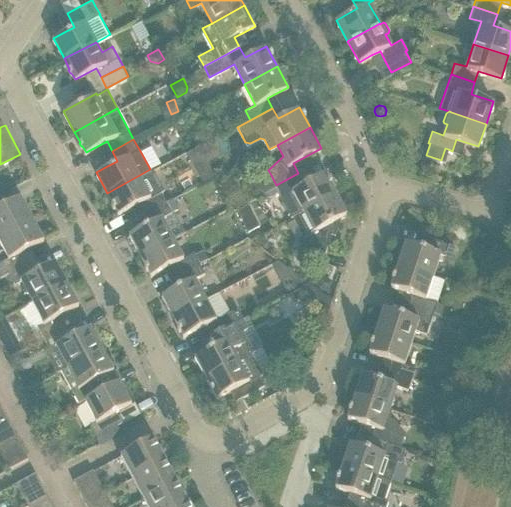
[(199,145),(187,152),(195,165),(207,159),(199,145)]
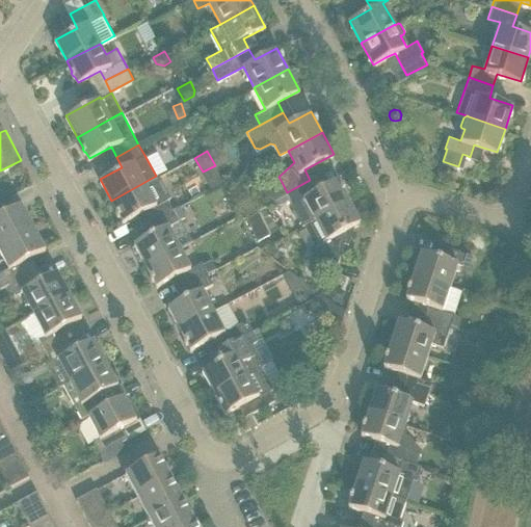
[(228,168),(221,173),(227,182),(236,177),(232,169),(228,168)]
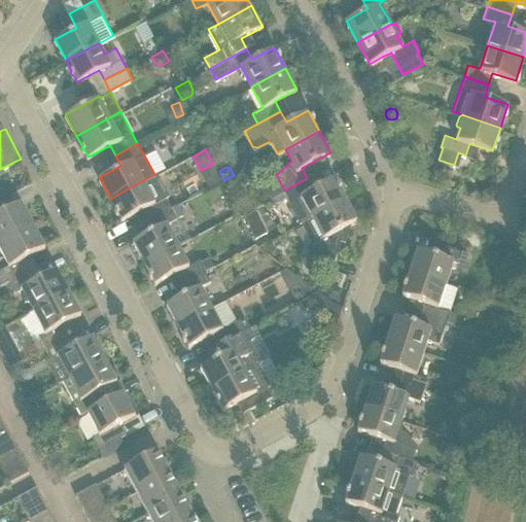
[(154,174),(110,199),(121,219),(135,212),(143,208),(149,218),(172,206),(166,196),(164,192),(165,188),(160,178),(156,177),(154,174)]
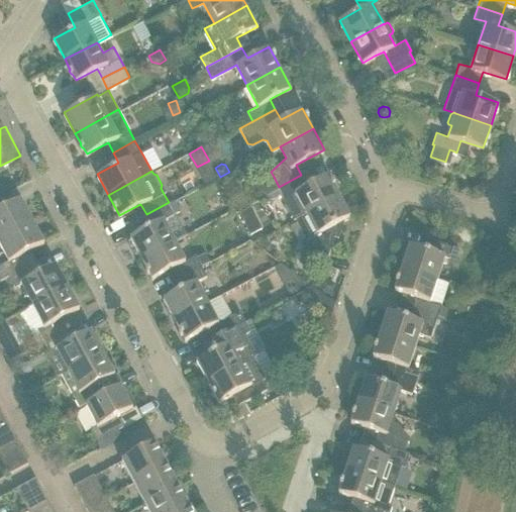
[(296,217),(306,212),(338,194),(327,174),(306,185),(301,175),(279,187),(282,192),(296,217)]
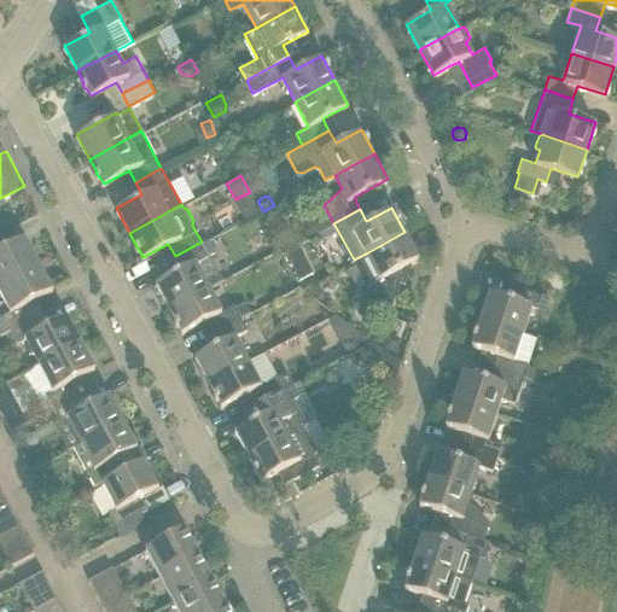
[(327,211),(313,220),(320,232),(321,231),(333,223),(327,211)]
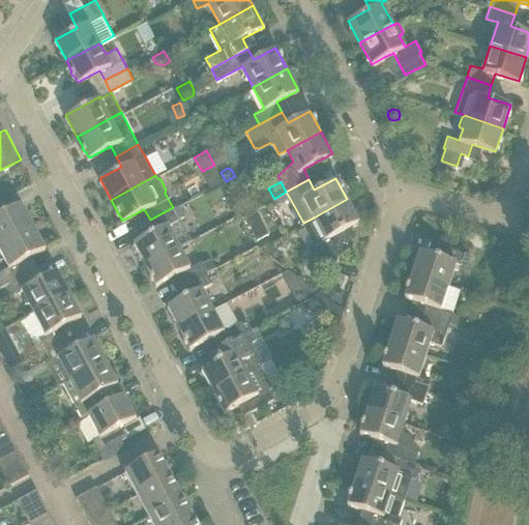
[(286,192),(275,198),(277,203),(289,197),(286,192)]
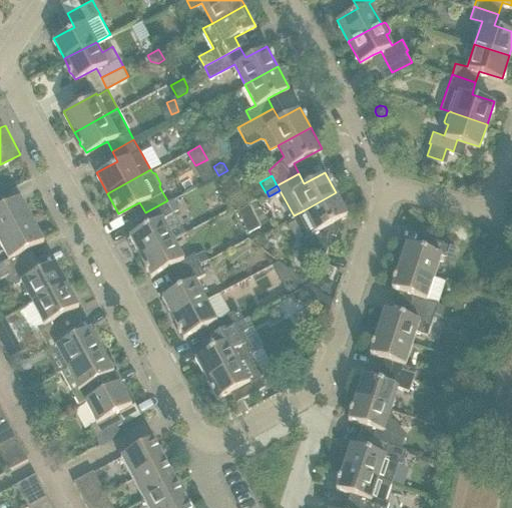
[(294,215),(299,226),(304,236),(299,252),(323,261),(337,219),(348,213),(336,192),(304,210),(294,215)]
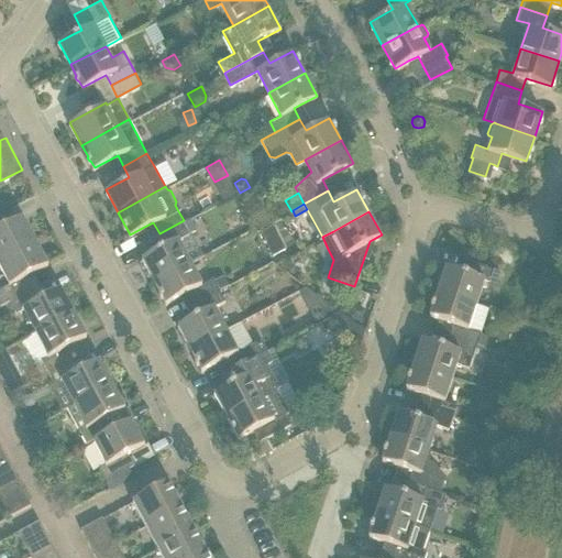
[(0,256),(37,238),(31,226),(29,227),(22,215),(1,226),(0,223),(0,256)]
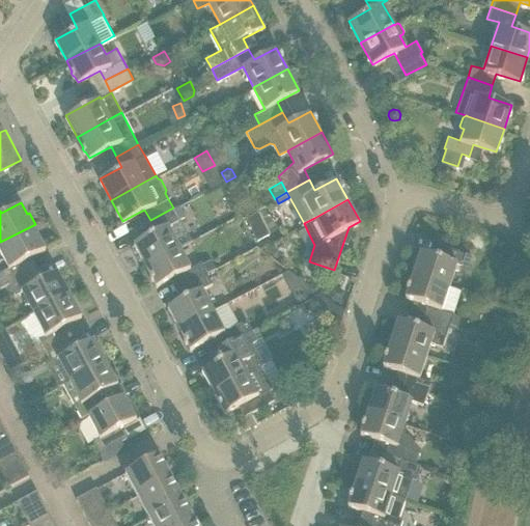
[(179,203),(173,208),(178,218),(185,214),(179,203)]
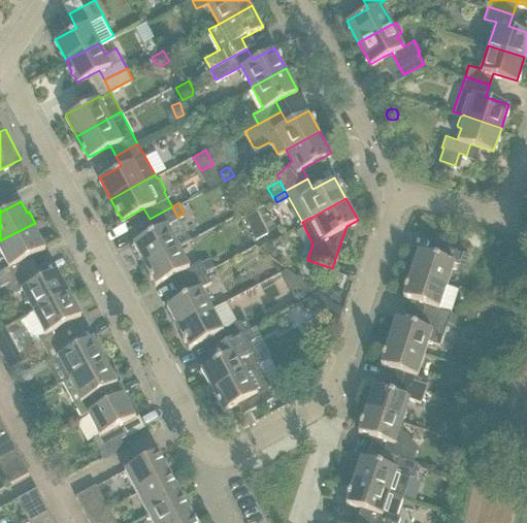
[(155,229),(133,240),(144,262),(177,243),(190,237),(178,216),(177,217),(172,206),(150,219),(155,229)]
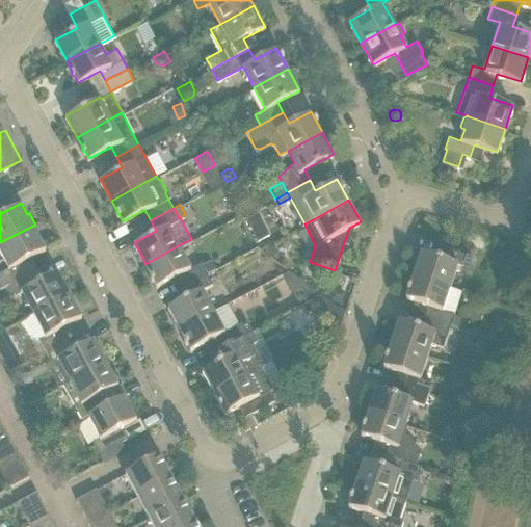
[(258,211),(246,217),(250,226),(263,219),(258,211)]
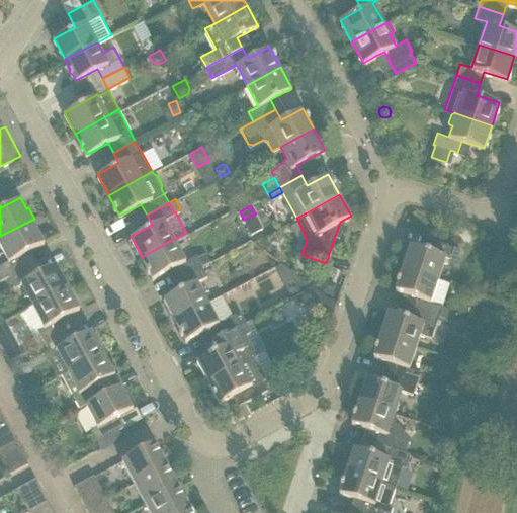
[(0,278),(9,274),(30,262),(25,252),(45,242),(38,230),(39,230),(34,219),(0,236),(0,243),(8,259),(0,263),(0,278)]
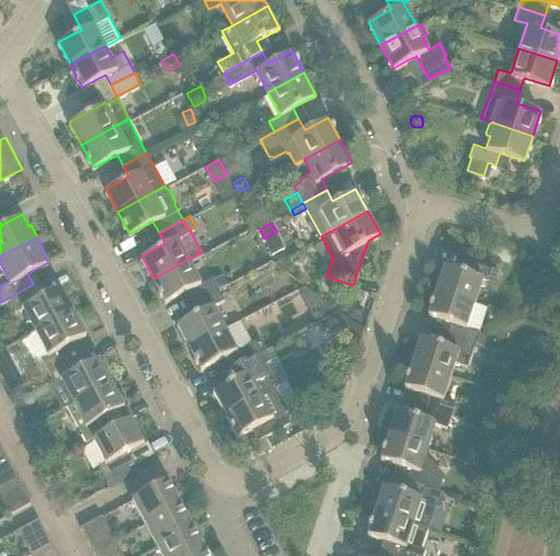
[(189,288),(194,299),(219,286),(213,275),(201,281),(189,259),(153,279),(166,301),(189,288)]
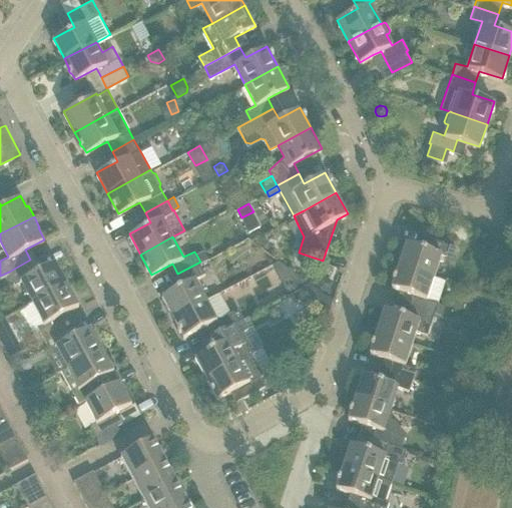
[(406,241),(399,264),(434,275),(441,254),(452,258),(456,245),(433,237),(429,248),(406,241)]
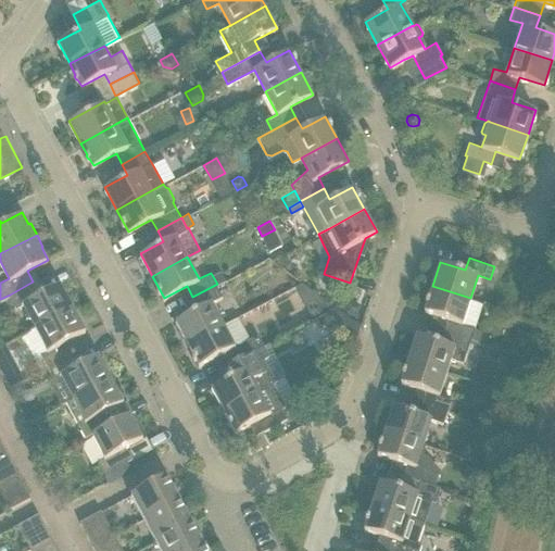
[(303,280),(295,285),(301,295),(313,288),(303,280)]
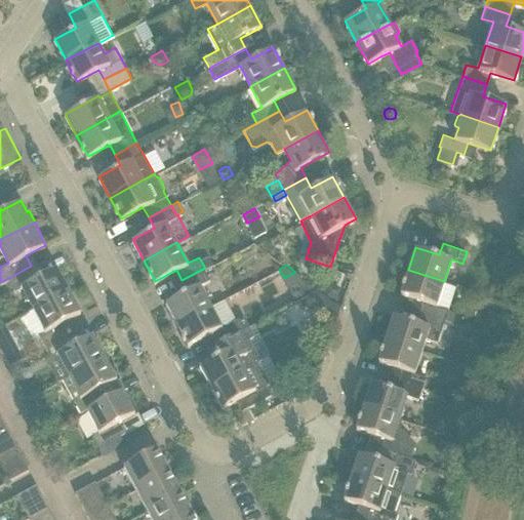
[(22,286),(33,308),(71,288),(65,277),(63,278),(56,267),(37,277),(31,266),(9,278),(15,290),(22,286)]
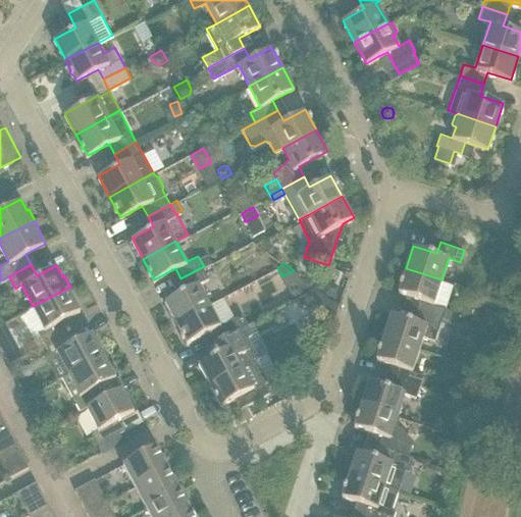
[(178,293),(165,300),(176,321),(210,303),(199,282),(209,276),(204,266),(203,266),(180,278),(187,289),(178,293)]
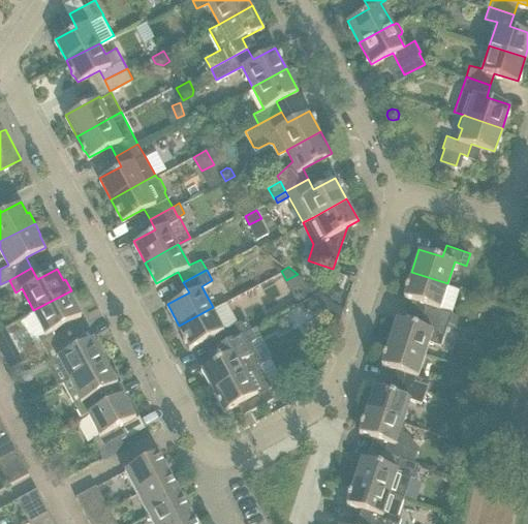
[(427,303),(424,313),(447,321),(448,320),(451,311),(459,287),(447,283),(411,272),(404,295),(427,303)]
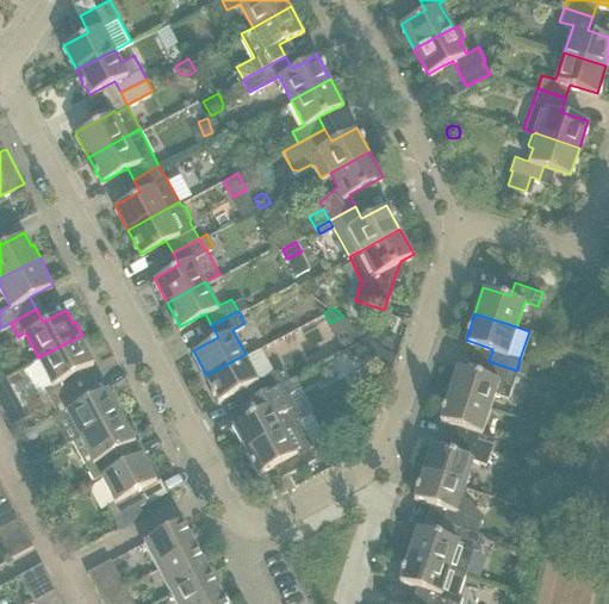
[(383,328),(378,341),(392,346),(396,332),(383,328)]
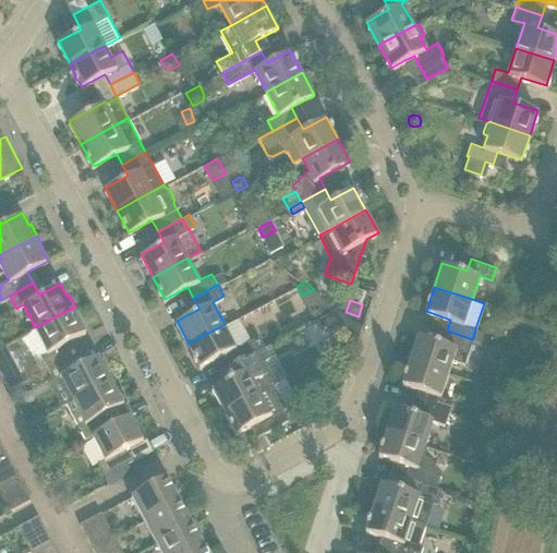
[(329,301),(311,311),(315,320),(318,317),(328,312),(337,308),(329,301)]
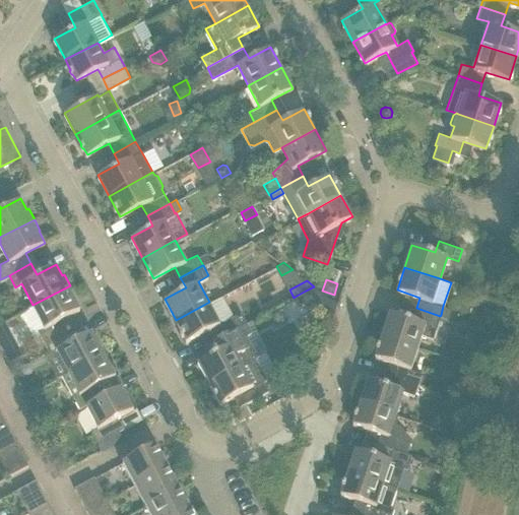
[(38,329),(45,341),(66,329),(61,319),(80,309),(74,298),(76,297),(70,285),(33,305),(44,326),(38,329)]
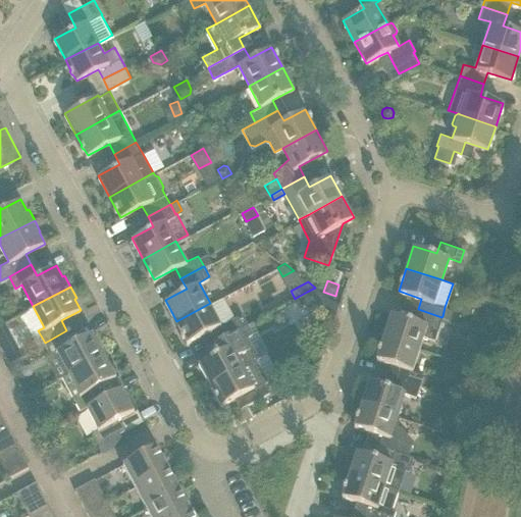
[(307,292),(298,297),(301,303),(311,298),(323,321),(334,315),(339,305),(315,288),(307,292)]
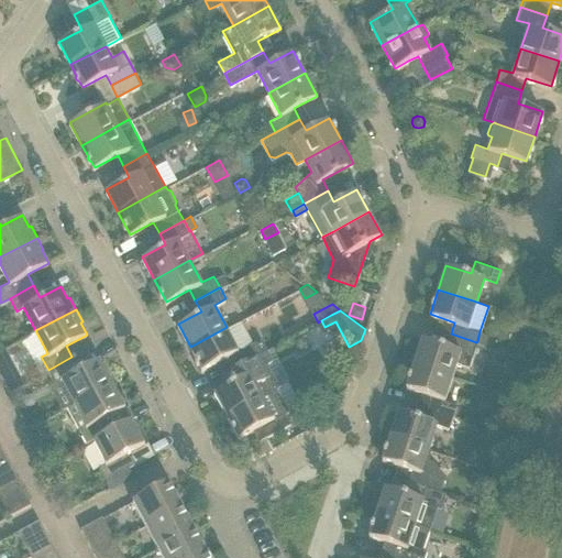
[(227,327),(190,347),(202,369),(217,361),(226,357),(231,368),(267,348),(262,338),(239,350),(227,327)]
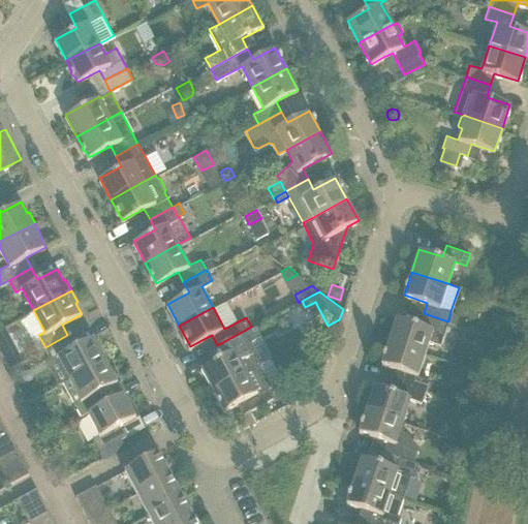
[(451,311),(448,320),(457,324),(460,314),(451,311)]
